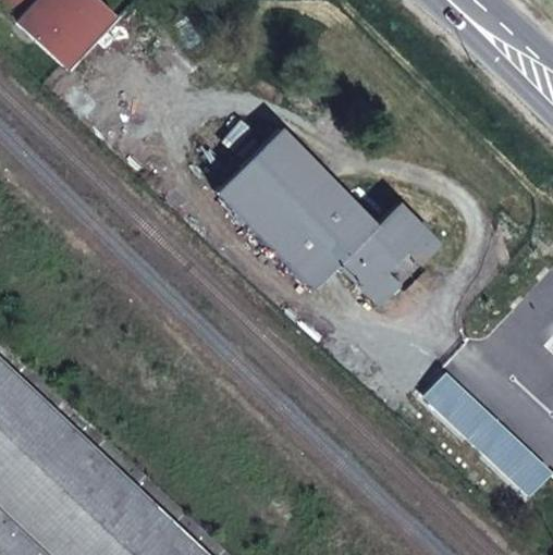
[(0,0),(0,8),(20,27),(47,0),(0,0)]
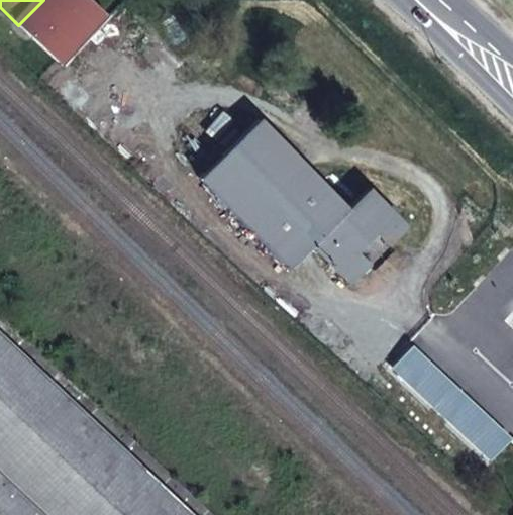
[(43,0),(18,25),(60,65),(105,16),(87,0),(43,0)]
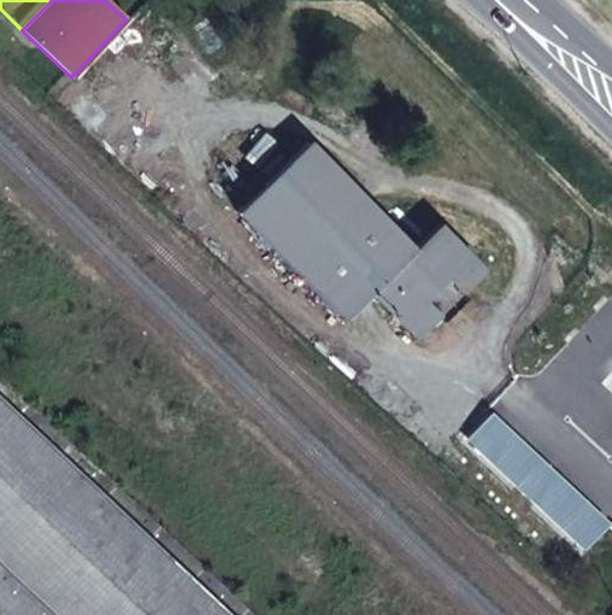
[(417,253),(311,144),(241,214),(347,322),(375,296),(417,339),(483,273),(441,230),(417,253)]
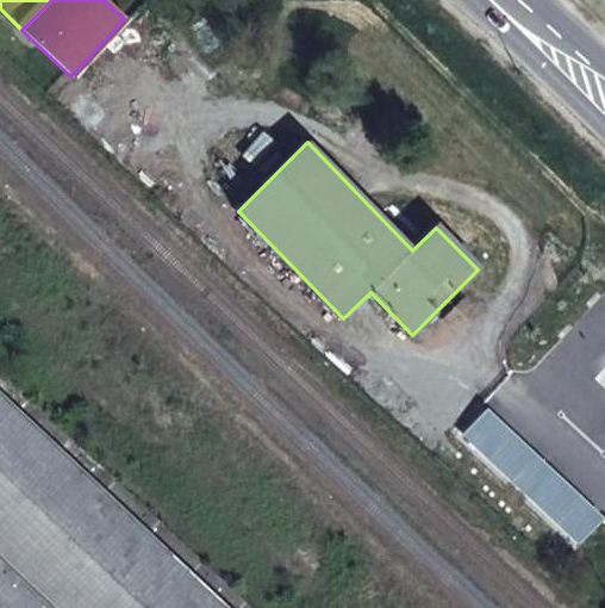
[(231,607),(0,390),(0,595),(13,607),(231,607)]
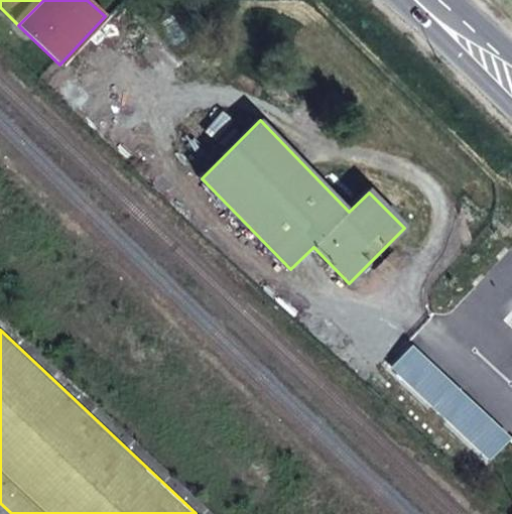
[(511,436),(413,348),(392,370),(494,463),(511,444),(511,436)]
